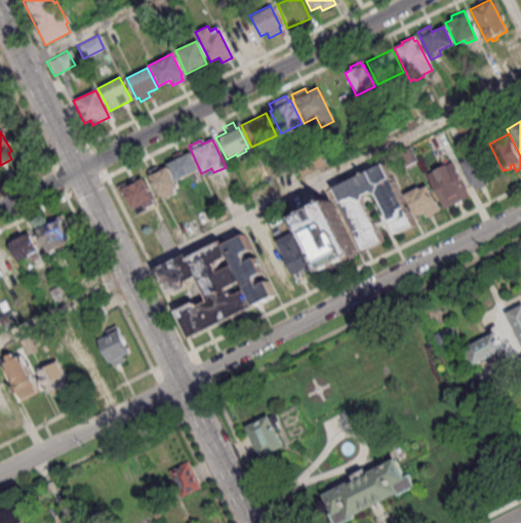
[(394,154),(406,148),(413,161),(400,167),(394,154)]
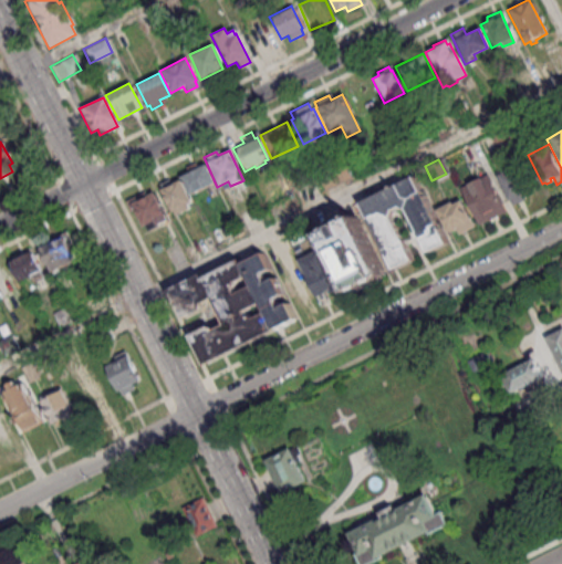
[(177,177),(185,174),(183,168),(193,163),(196,168),(204,165),(216,189),(206,194),(203,187),(186,196),(177,177)]
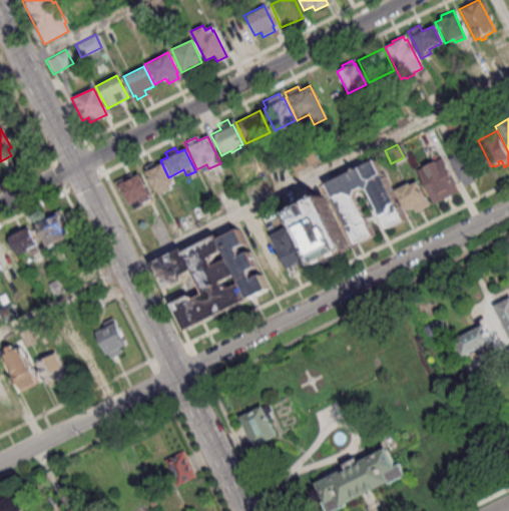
[(448,158),(462,150),(466,148),(479,172),(478,174),(475,176),(473,176),(475,179),(463,186),(448,158)]
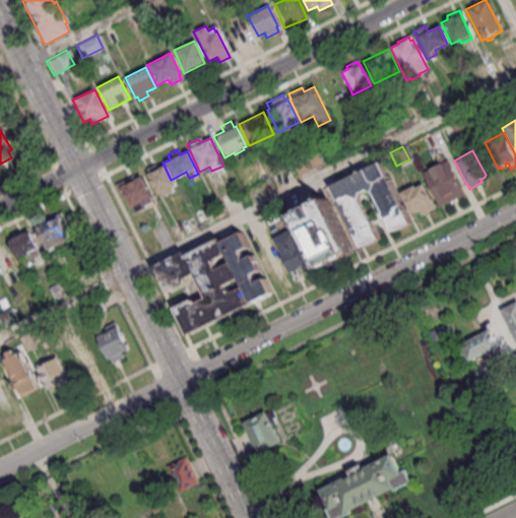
[(420,173),(445,160),(462,194),(437,207),(420,173)]
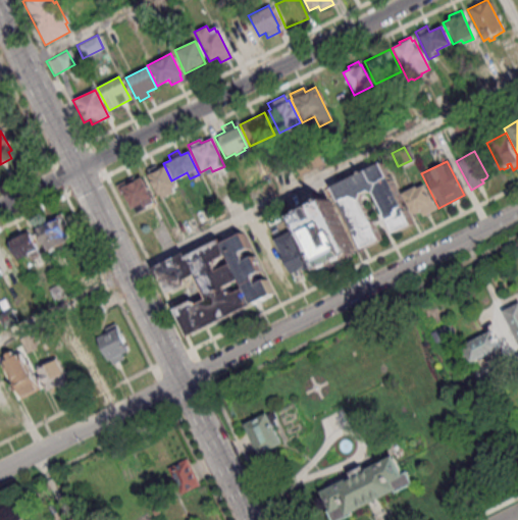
[(361,249),(330,188),(379,163),(409,224),(392,232),(386,221),(385,222),(381,214),(382,214),(372,194),(366,192),(360,194),(358,201),(368,222),(370,222),(373,227),(372,228),(377,240),(361,249)]
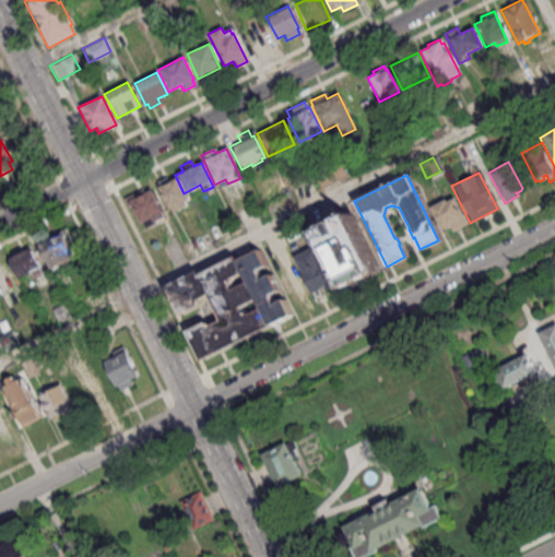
[(156,188),(167,211),(169,210),(172,215),(182,210),(180,204),(186,201),(175,178),(165,182),(163,179),(155,182),(157,187),(156,188)]
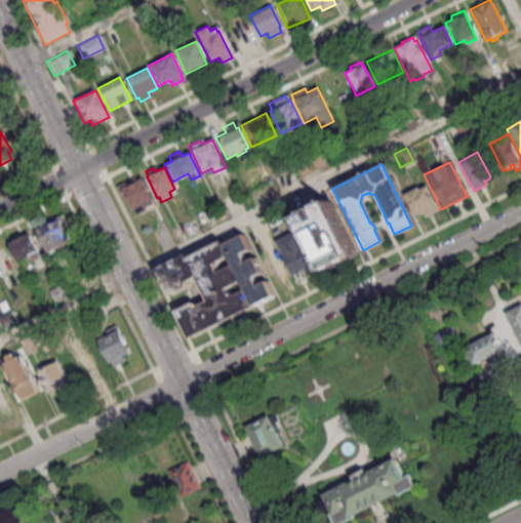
[(113,188),(121,185),(122,188),(129,184),(127,180),(131,178),(132,183),(141,178),(154,207),(144,211),(141,206),(143,211),(134,215),(132,209),(130,210),(123,196),(118,198),(113,188)]
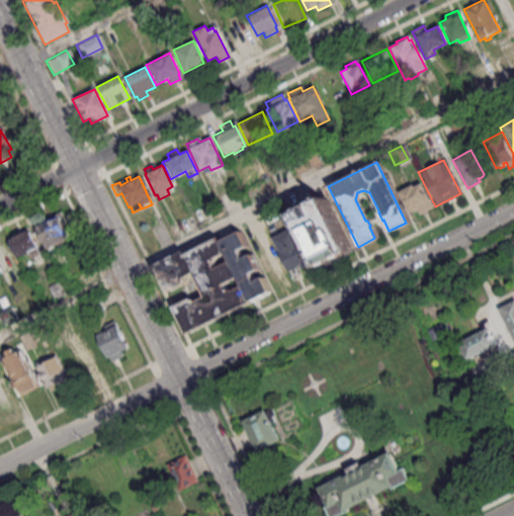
[(397,192),(398,192),(397,189),(404,186),(405,188),(411,185),(412,187),(419,184),(432,208),(409,219),(397,192)]
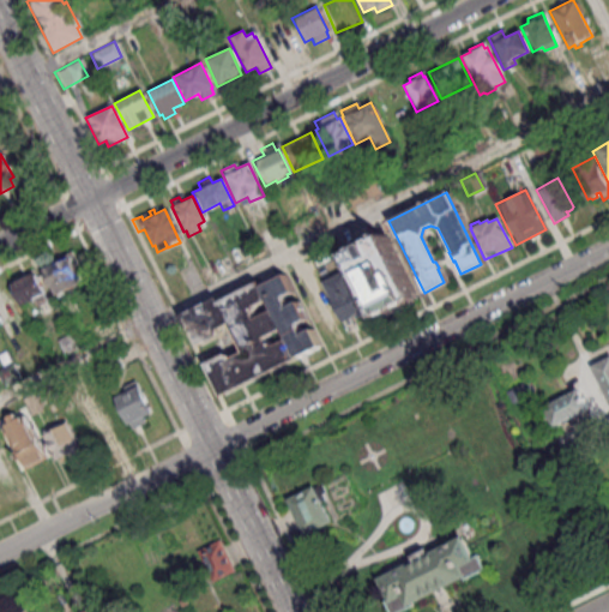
[(343,255),(350,251),(350,249),(356,246),(360,247),(366,244),(367,241),(373,238),(375,239),(381,237),(414,298),(406,301),(406,304),(399,309),(397,307),(391,310),(390,313),(384,317),(380,316),(374,318),(343,255)]
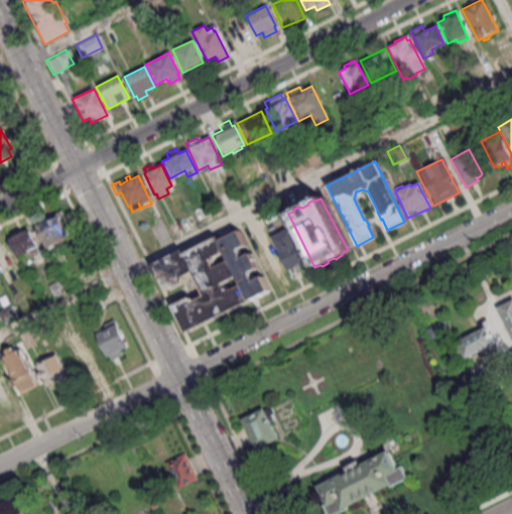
[(35,227),(51,219),(50,216),(57,212),(71,238),(46,250),(35,227)]
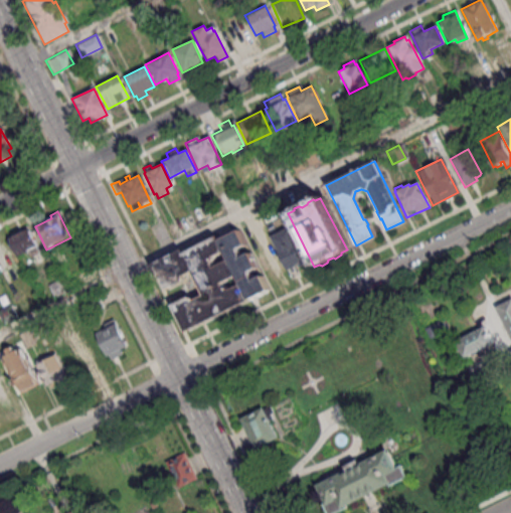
[(268,236),(288,227),(305,262),(303,263),(303,266),(300,268),(296,267),(294,268),(296,272),(288,276),(286,272),(285,272),(268,236)]
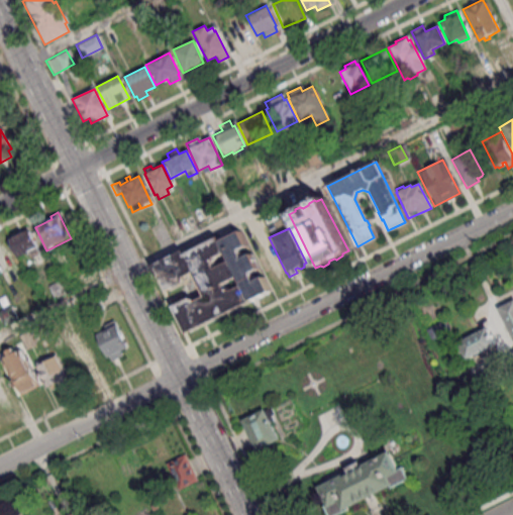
[(8,239),(27,229),(39,254),(30,259),(27,252),(17,258),(8,239)]
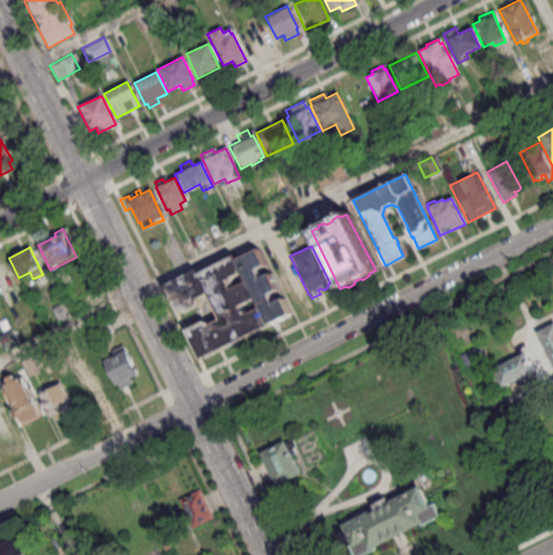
[(235,262),(256,251),(263,266),(256,270),(259,278),(267,273),(277,291),(267,295),(271,304),(280,299),(287,315),(268,324),(235,262)]
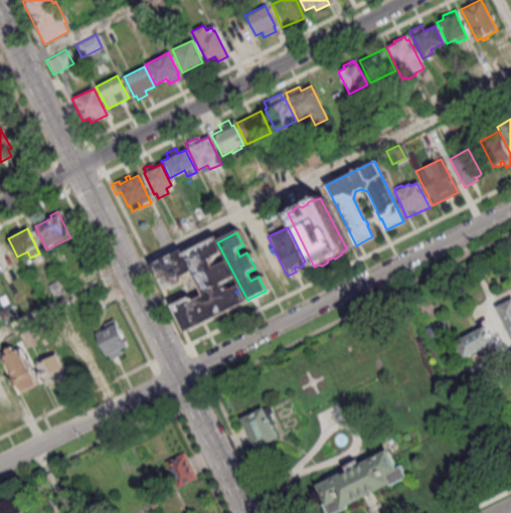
[(185,333),(247,300),(239,287),(230,291),(223,290),(220,284),(234,277),(226,262),(211,269),(211,264),(213,258),(222,252),(217,242),(215,238),(183,255),(180,250),(153,265),(166,291),(184,281),(181,275),(192,269),(206,296),(195,302),(192,296),(171,306),(185,333)]
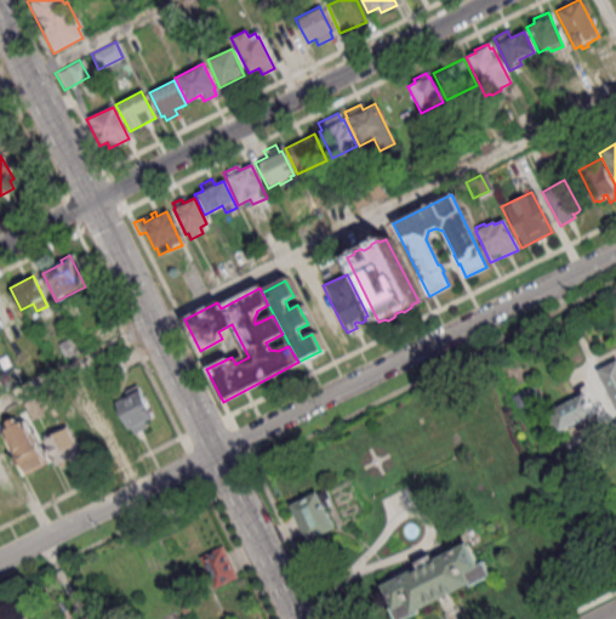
[(0,336),(22,325),(6,290),(0,293),(0,336)]
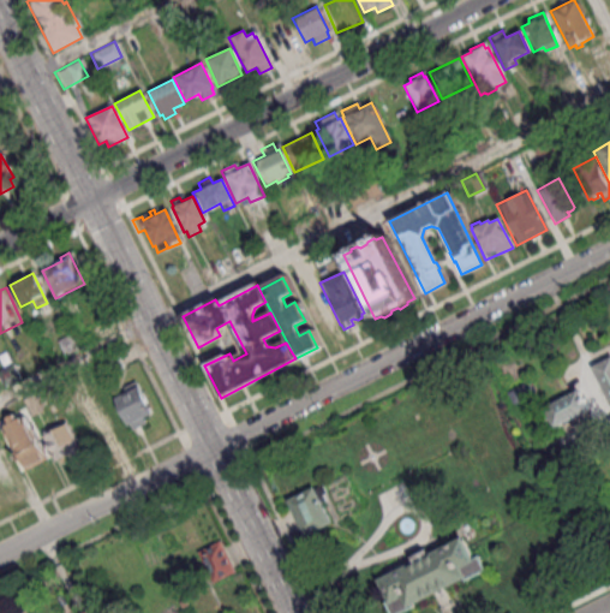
[(609,358),(591,368),(609,404),(609,358)]
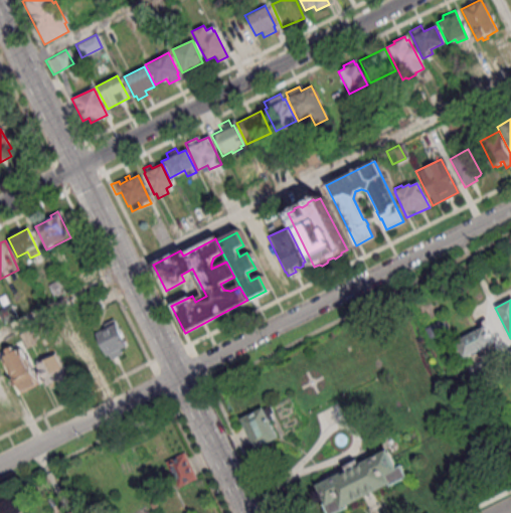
[(423,331),(429,342),(448,333),(443,322),(423,331)]
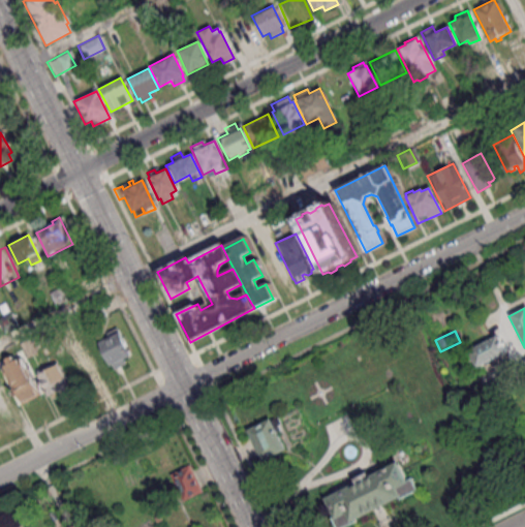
[(95,344),(110,373),(123,366),(121,361),(130,357),(118,333),(95,344)]
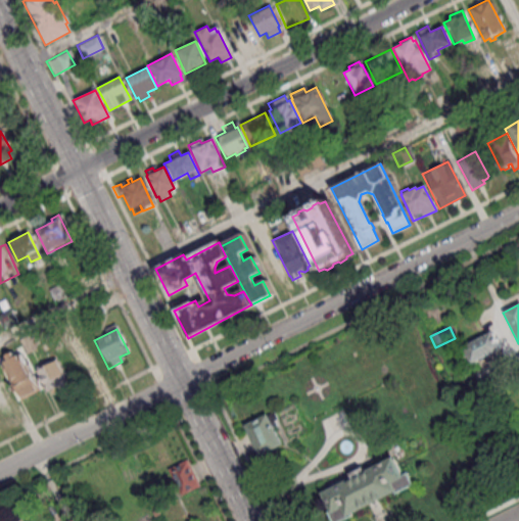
[(461,347),(470,366),(501,350),(491,332),(461,347)]
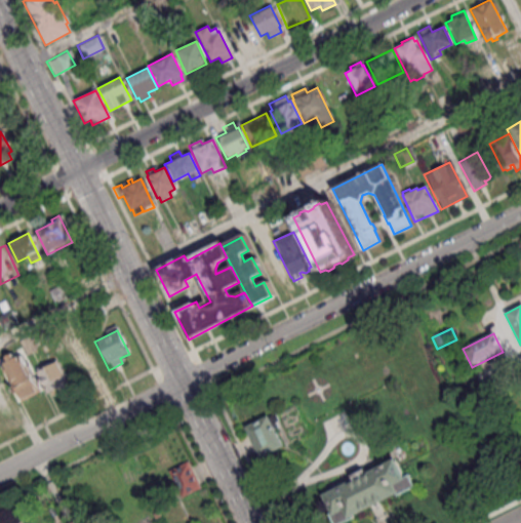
[(16,402),(0,371),(0,363),(3,361),(2,358),(8,355),(10,359),(18,356),(37,392),(16,402)]
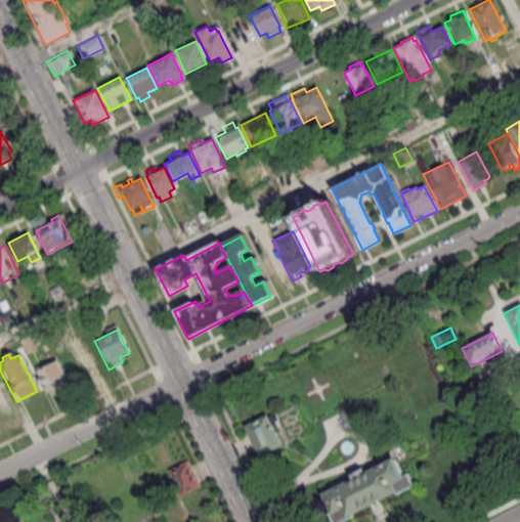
[(34,370),(55,359),(67,382),(45,392),(34,370)]
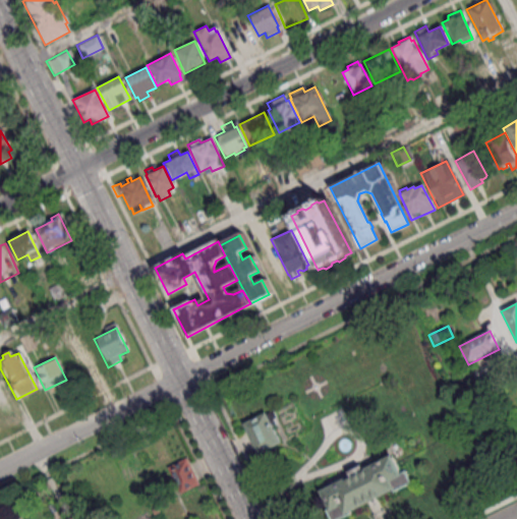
[(328,372),(332,384),(350,377),(345,365),(328,372)]
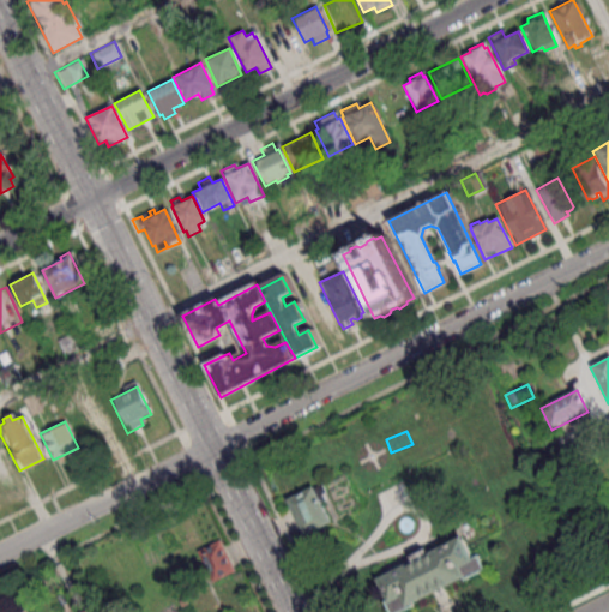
[(303,538),(284,502),(318,484),(324,495),(318,497),(331,523),(303,538)]
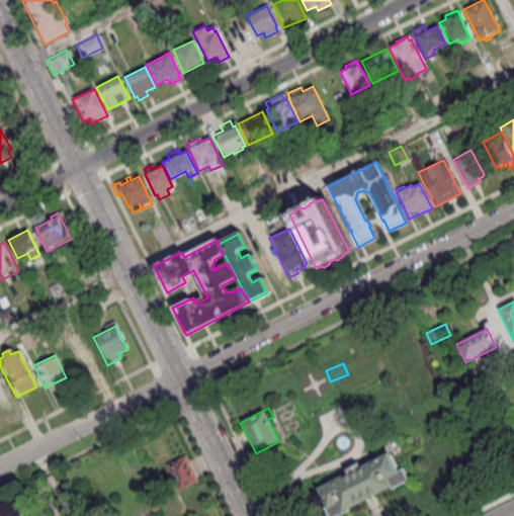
[(318,490),(326,506),(322,508),(326,515),(341,515),(409,483),(401,466),(398,467),(391,452),(360,467),(357,461),(317,482),(320,490),(318,490)]
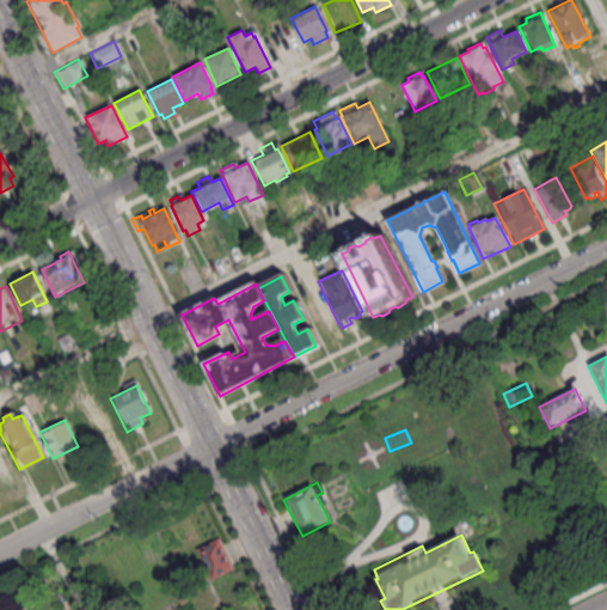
[(209,581),(231,571),(216,540),(195,549),(209,581)]
